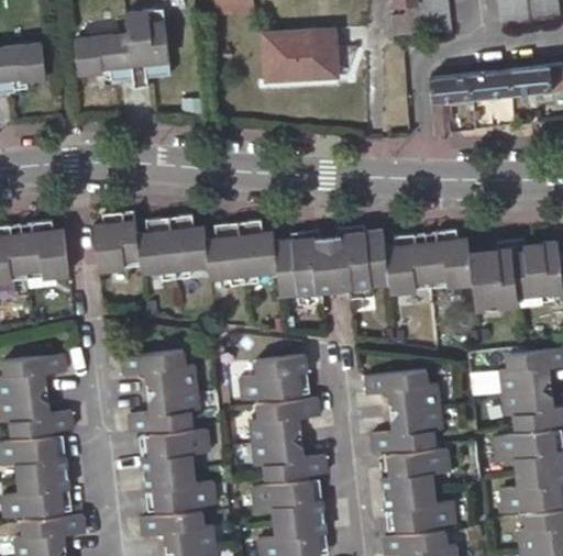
[(213,0),(217,23),(253,19),(250,0),(213,0)]
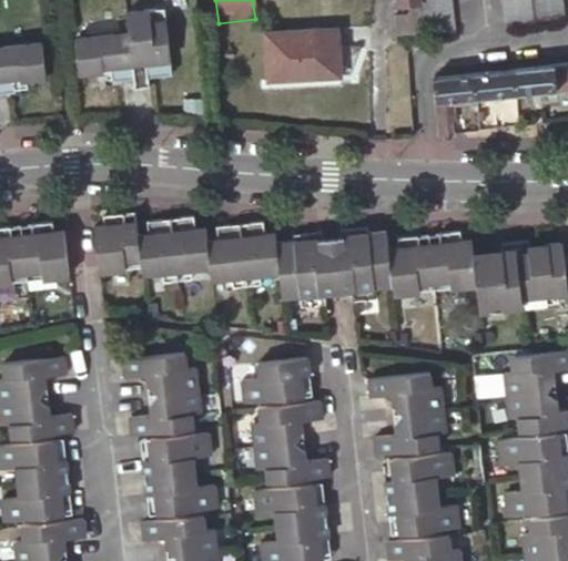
[(418,1),(421,0),(396,0),(397,4),(402,3),(403,16),(394,17),(396,36),(422,32),(418,1)]
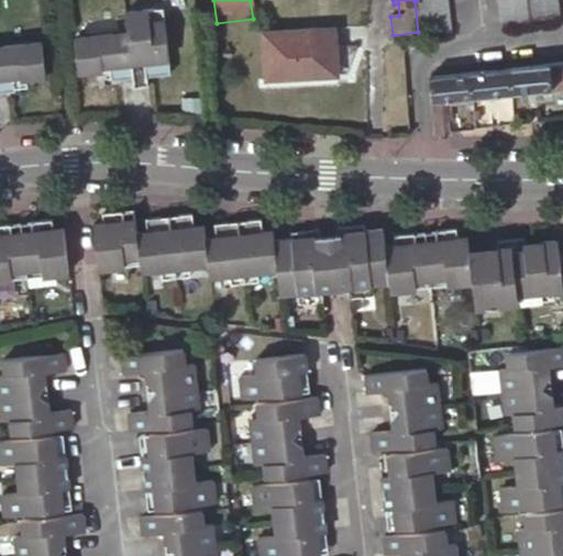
[(417,0),(420,31),(452,28),(449,0),(417,0)]
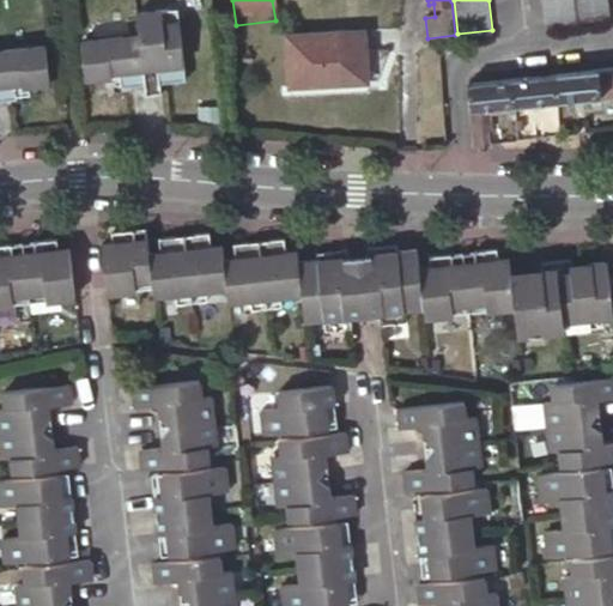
[(545,0),(548,25),(612,18),(608,0),(545,0)]
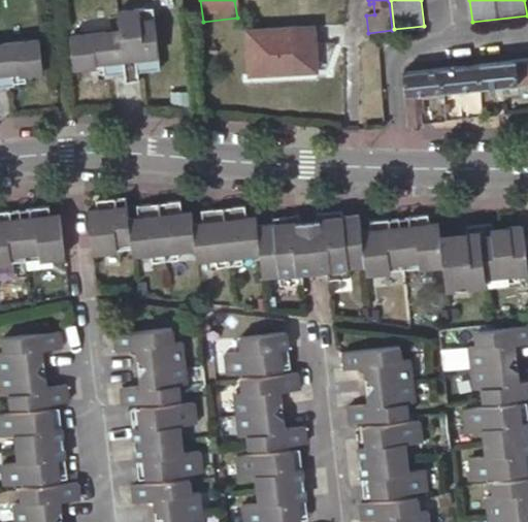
[(244,33),(250,78),(318,71),(312,27),(244,33)]
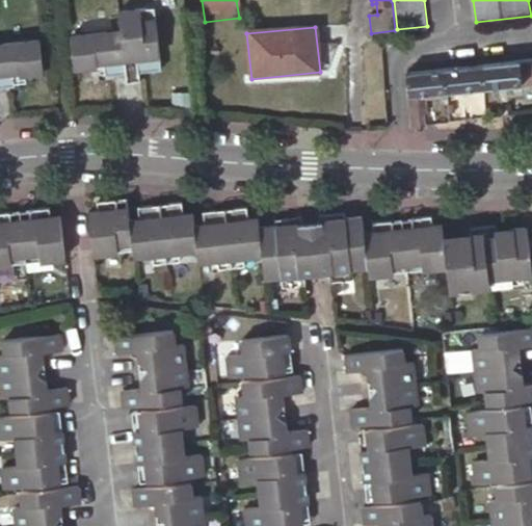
[(75,94),(96,90),(94,77),(105,76),(107,89),(128,87),(126,74),(136,73),(137,86),(159,83),(153,42),(135,44),(134,32),(112,35),(115,54),(71,60),(75,94)]
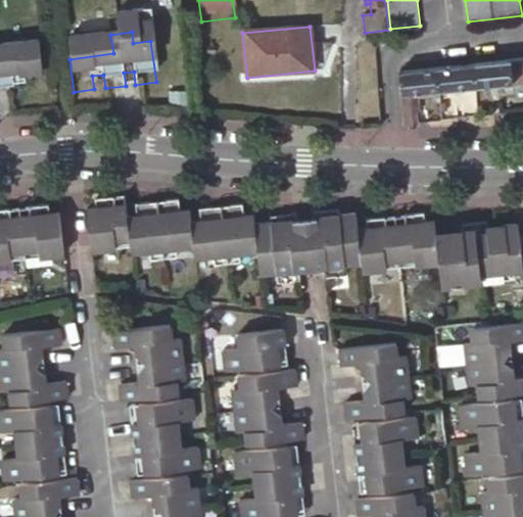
[(522,59),(476,63),(479,88),(511,85),(510,74),(522,72),(522,59)]
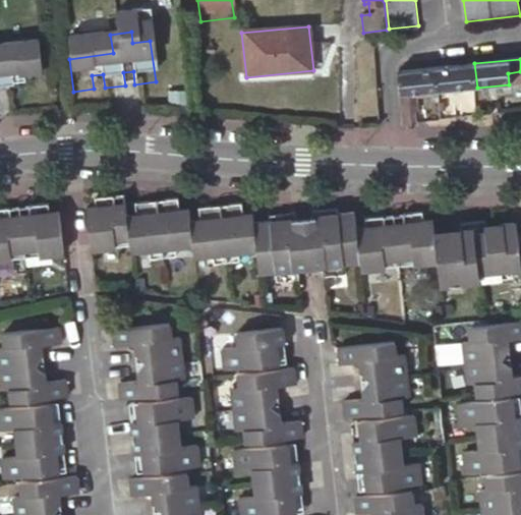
[(0,111),(17,110),(16,100),(26,98),(45,96),(41,63),(0,67),(0,111)]
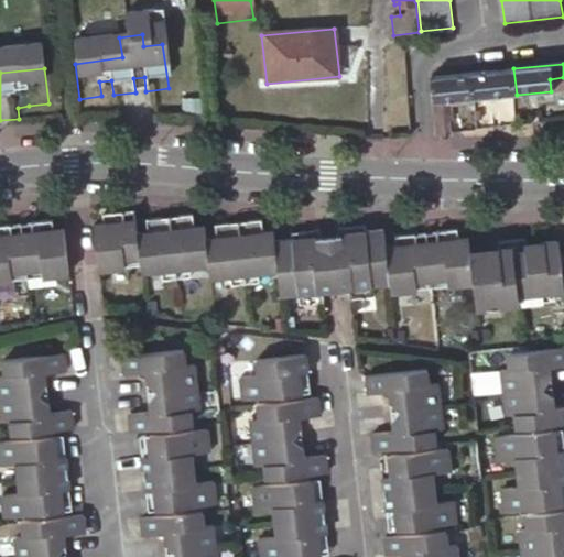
[(513,68),(470,73),(473,98),(517,95),(513,68)]
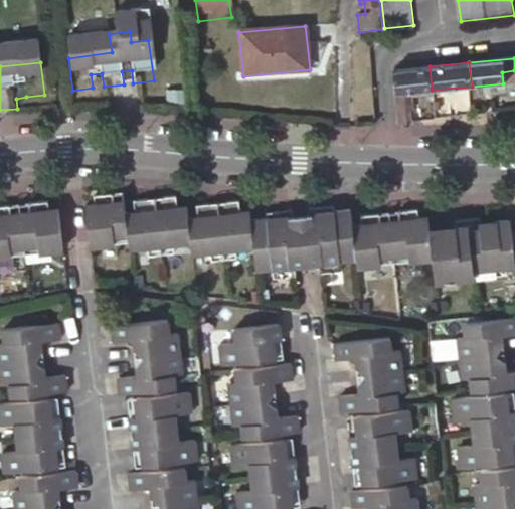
[(407,108),(408,109),(411,109),(410,92),(432,90),(430,66),(391,70),(393,94),(395,109),(407,108)]
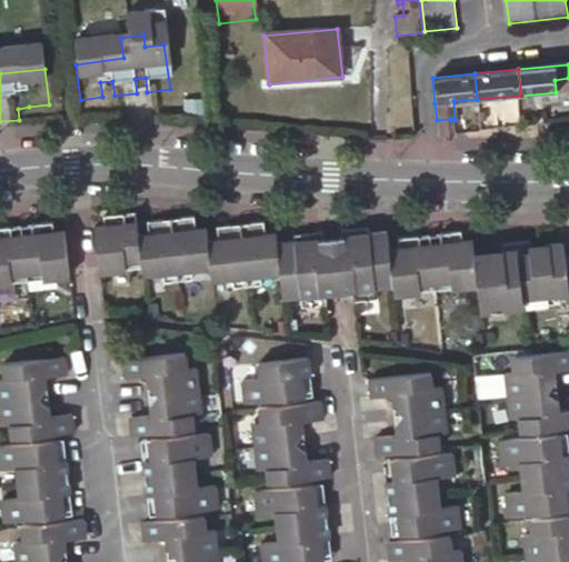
[(148,101),(147,92),(146,78),(135,79),(137,93),(138,102),(148,101)]
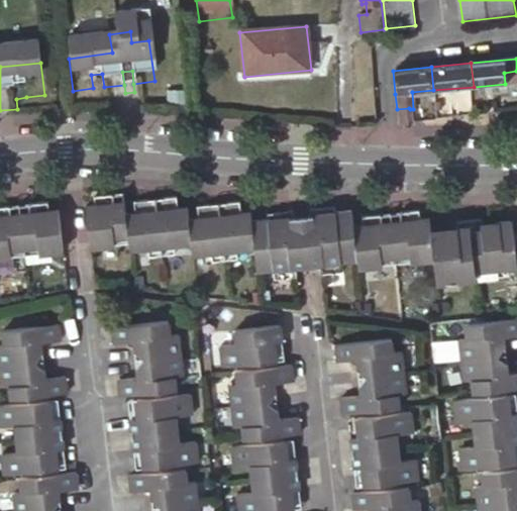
[(93,88),(104,87),(102,74),(91,75),(93,88)]
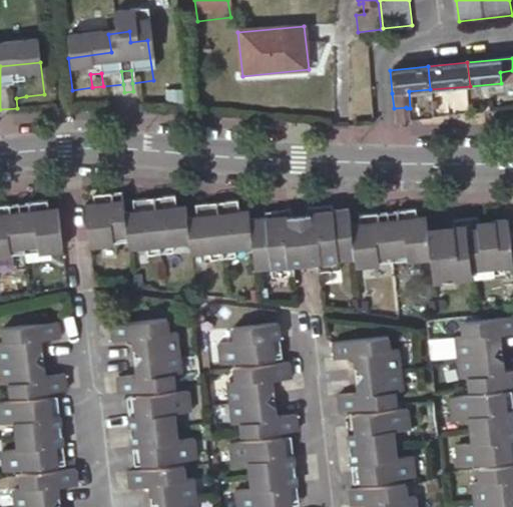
[(27,106),(26,96),(16,98),(17,108),(27,106)]
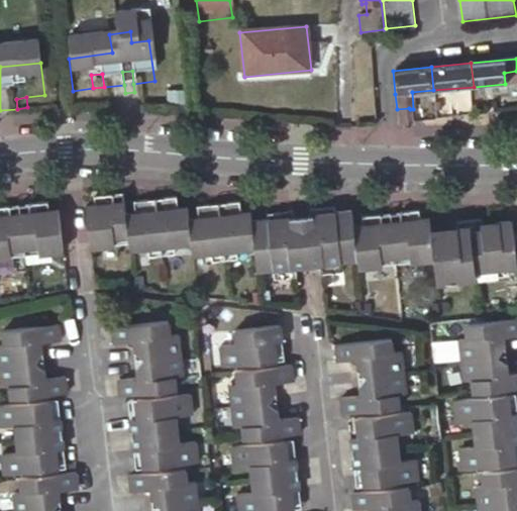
[(446,101),(434,103),(435,115),(447,115),(446,101)]
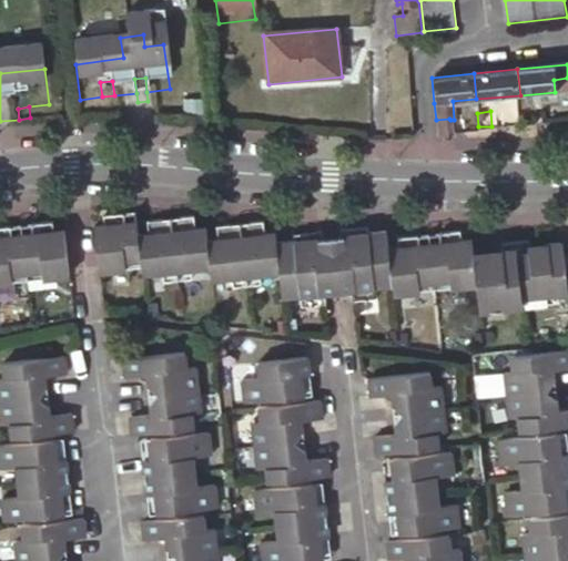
[(436,120),(437,135),(450,133),(450,120),(449,119),(436,120)]
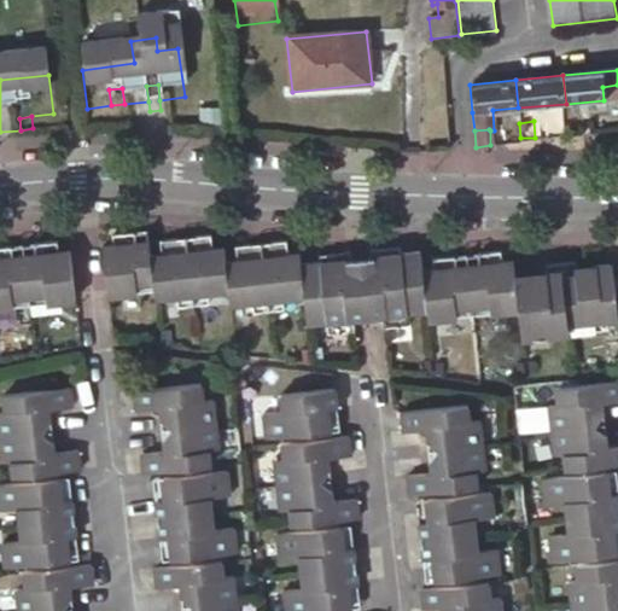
[(151,236),(138,237),(140,248),(152,245),(151,236)]
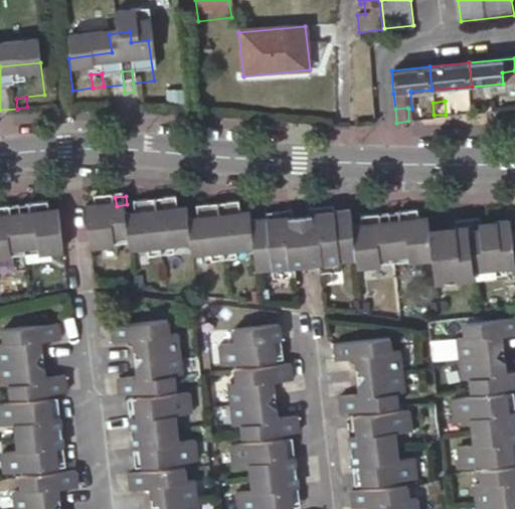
[(117,240),(132,239),(128,217),(127,204),(117,206),(115,197),(98,200),(99,208),(89,209),(94,250),(117,247),(117,240)]
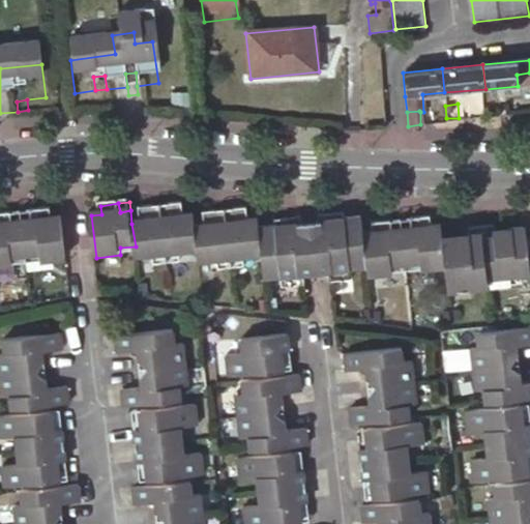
[(182,255),(199,252),(196,229),(195,216),(183,217),(182,204),(169,206),(171,220),(163,220),(168,256),(182,255)]
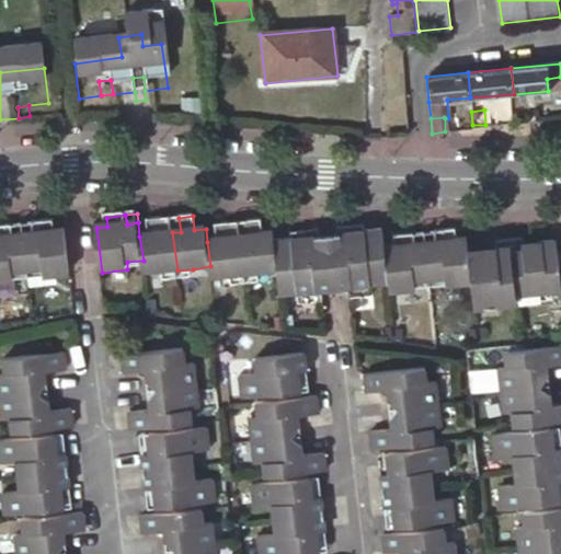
[(170,219),(172,232),(181,232),(179,218),(170,219)]
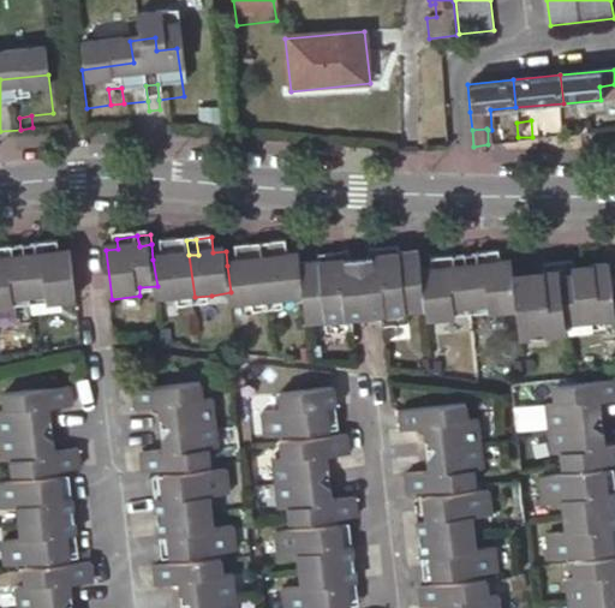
[(178,242),(180,256),(189,255),(186,240),(178,242)]
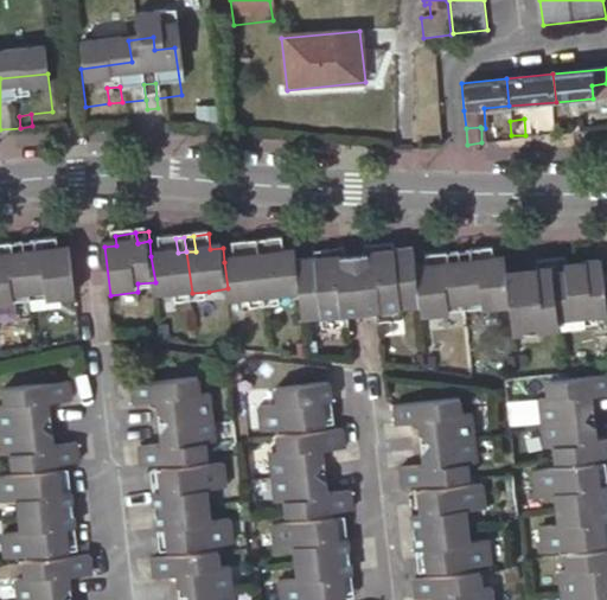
[(186,251),(178,253),(176,238),(160,240),(163,254),(151,256),(155,282),(157,289),(157,298),(174,295),(192,293),(186,251)]
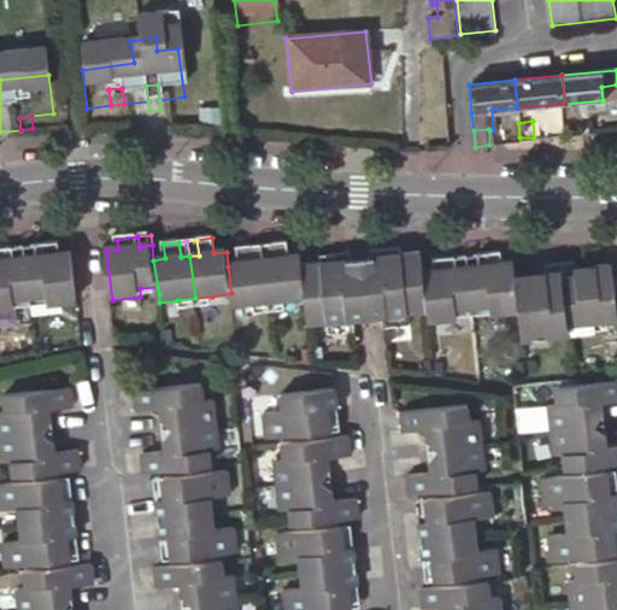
[(287,303),(305,300),(301,270),(300,259),(289,260),(287,245),(271,247),(274,263),(264,264),(269,305),(287,303)]
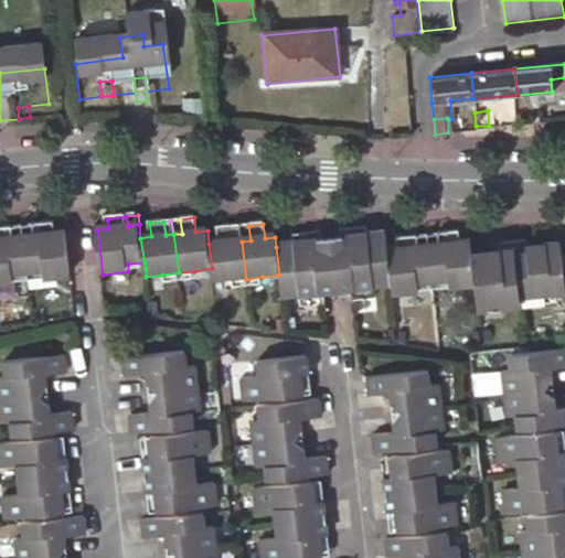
[(53,226),(33,228),(34,237),(24,238),(30,285),(73,279),(67,235),(55,236),(53,226)]
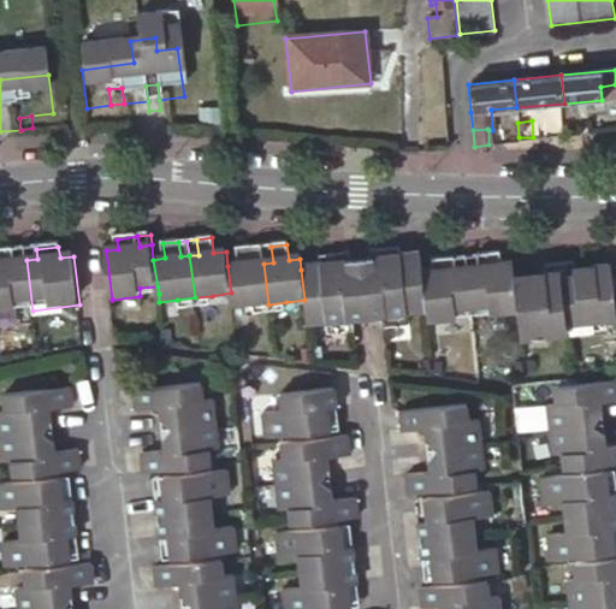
[(261,248),(264,264),(273,262),(271,247),(261,248)]
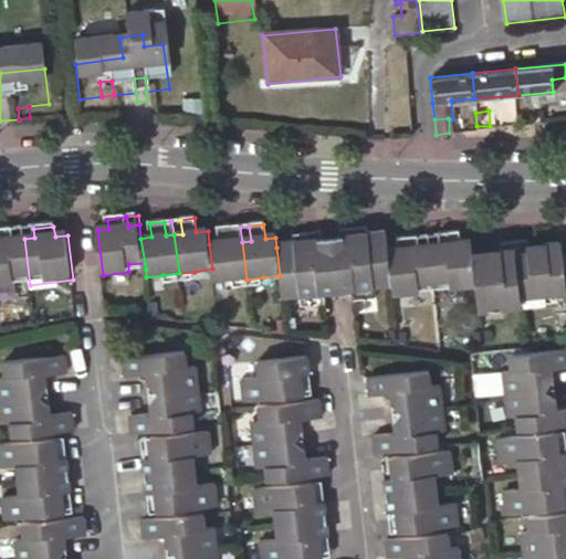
[(231,229),(233,242),(242,242),(240,228),(231,229)]
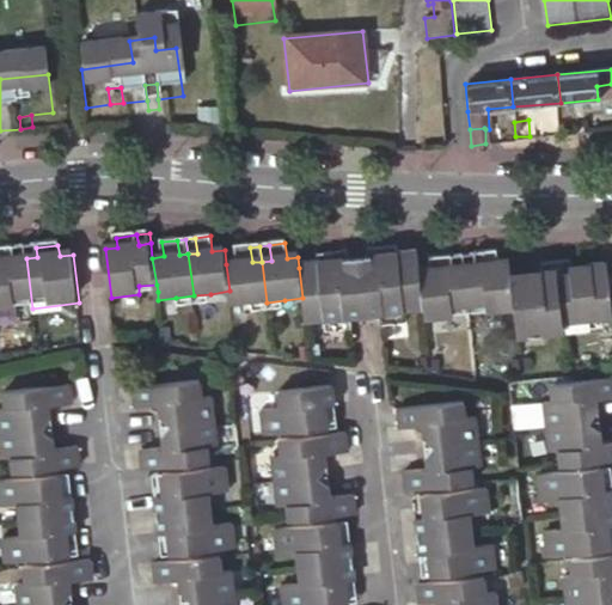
[(36,248),(25,249),(26,258),(37,257),(36,248)]
